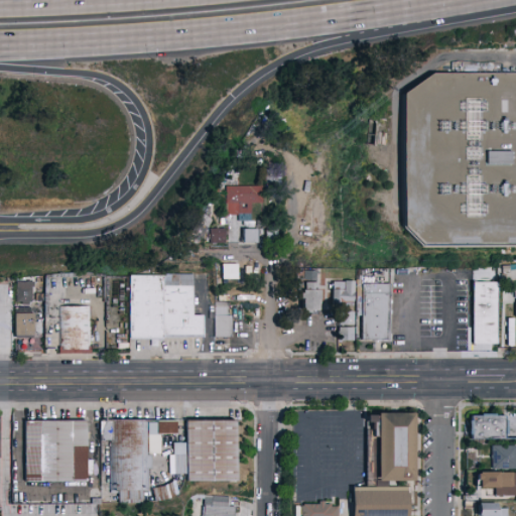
[(515,249),(515,76),(434,77),(406,97),(406,229),(425,249),(515,249)]
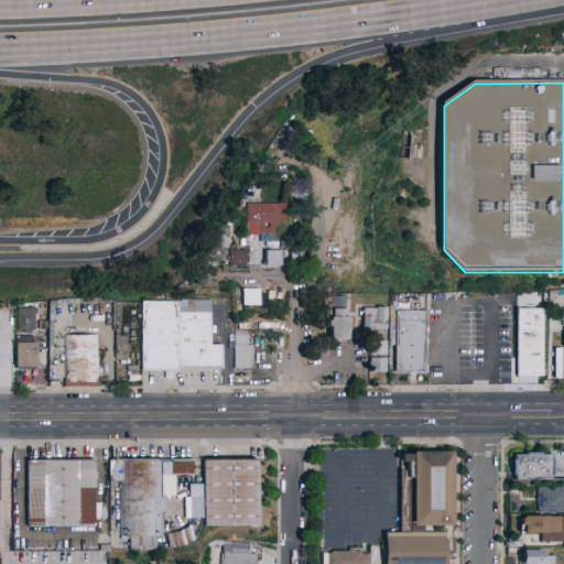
[(284,223),(274,223),(274,235),(246,235),(246,204),(284,204),(284,223)]
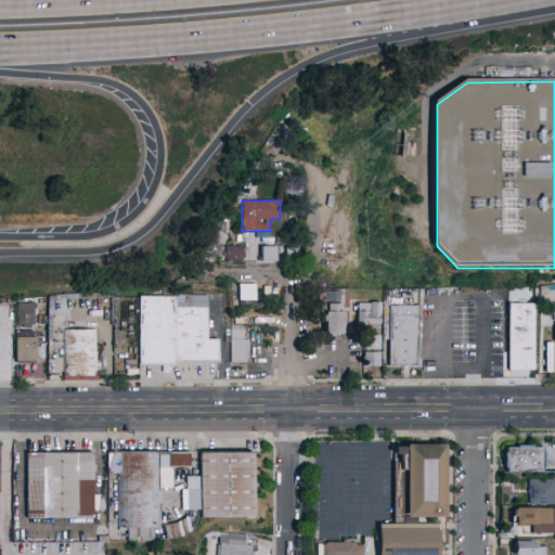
[(223,236),(208,265),(197,259),(214,231),(223,236)]
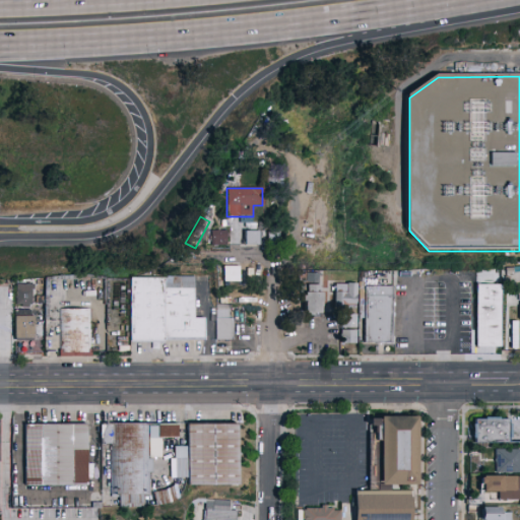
[(225,231),(225,246),(209,246),(209,231),(225,231)]
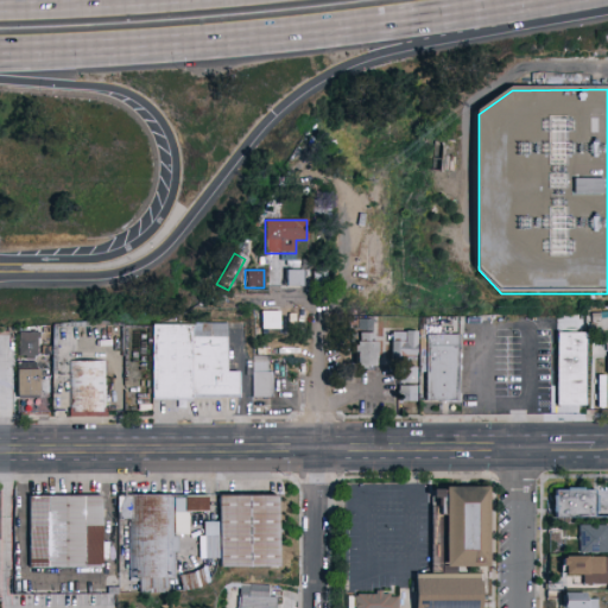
[(285,286),(285,270),(302,270),(302,286),(285,286)]
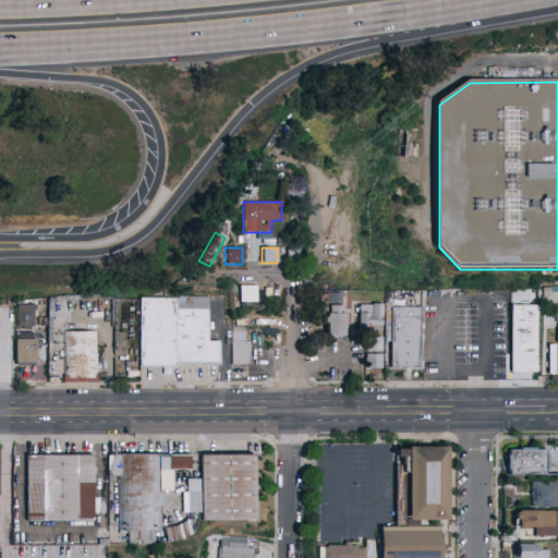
[(258,286),(258,302),(240,302),(240,286),(258,286)]
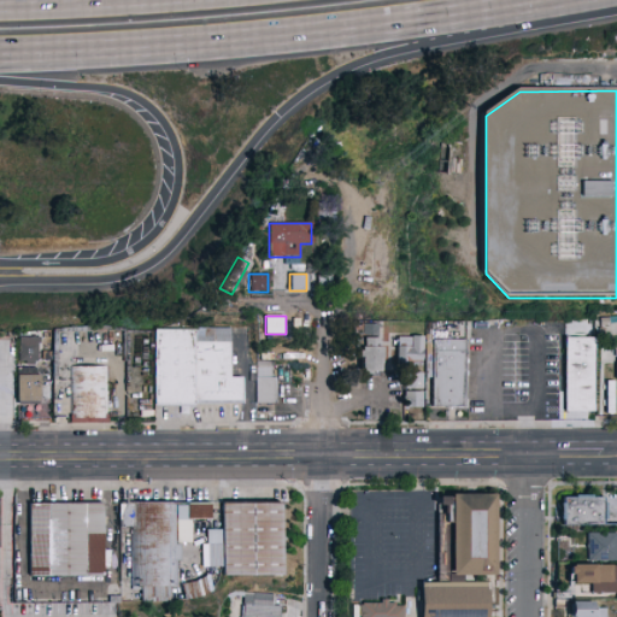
[(360,324),(382,324),(382,372),(360,372),(360,324)]
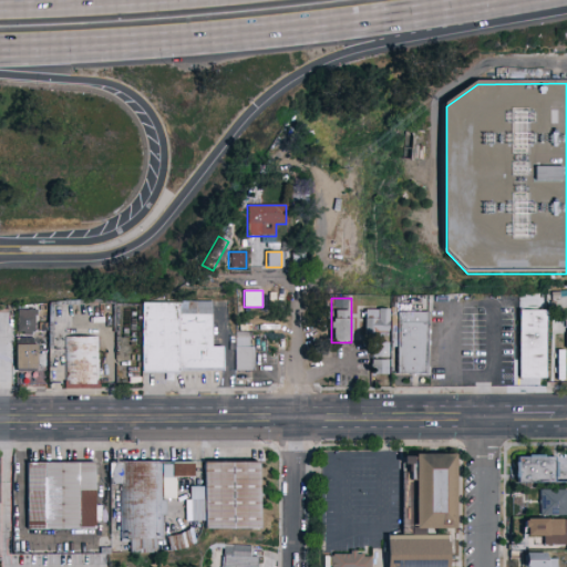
[(141,303),(212,302),(213,347),(223,347),(223,371),(142,372),(141,303)]
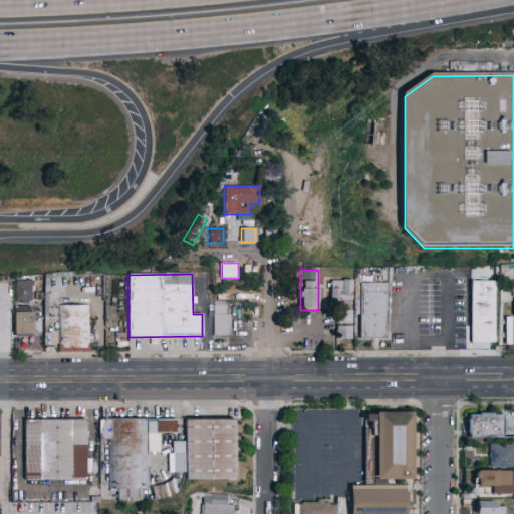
[(328,304),(328,279),(351,279),(351,304),(328,304)]
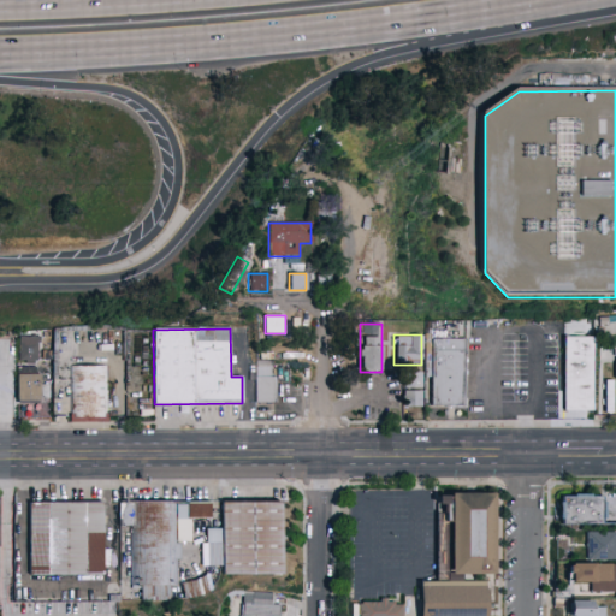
[(18,361),(18,336),(39,336),(39,361),(18,361)]
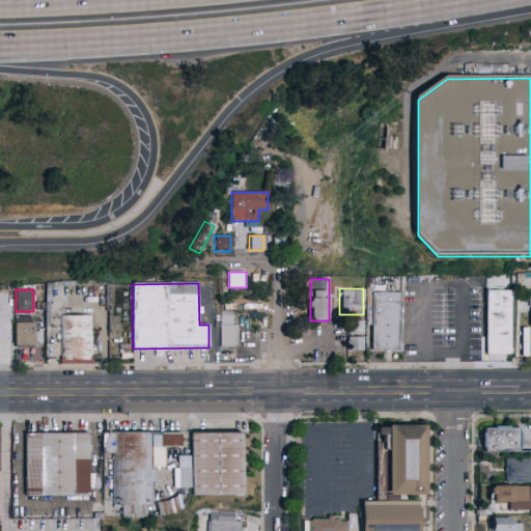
[(485,356),(485,290),(511,290),(511,356),(485,356)]
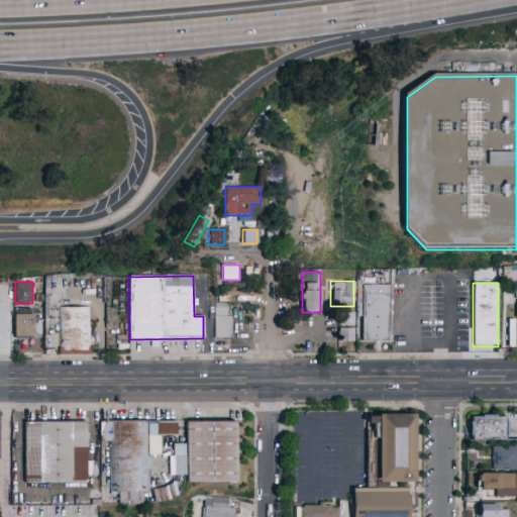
[(390,341),(362,341),(362,285),(390,285),(390,341)]
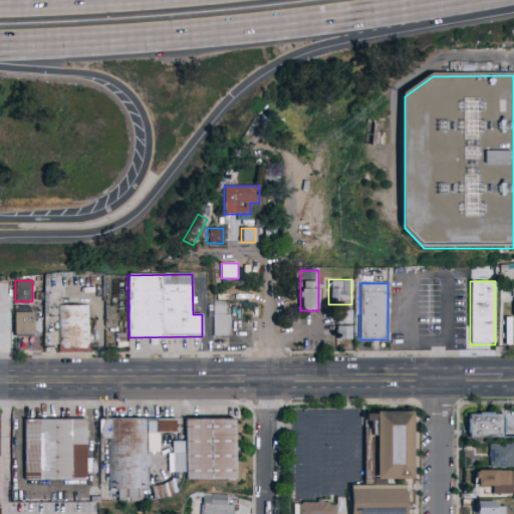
[(59,306),(88,306),(88,348),(59,348),(59,306)]
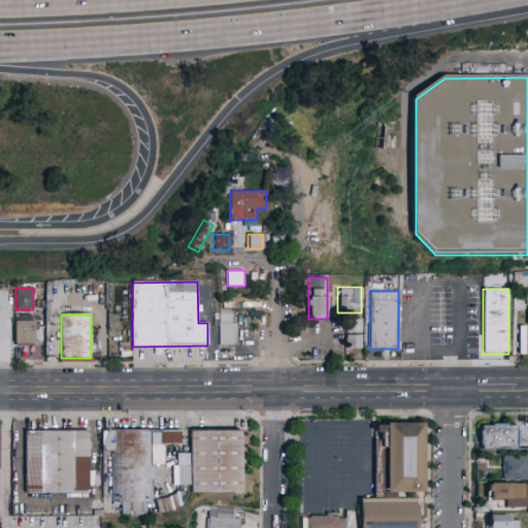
[(33,321),(33,344),(14,344),(14,321),(33,321)]
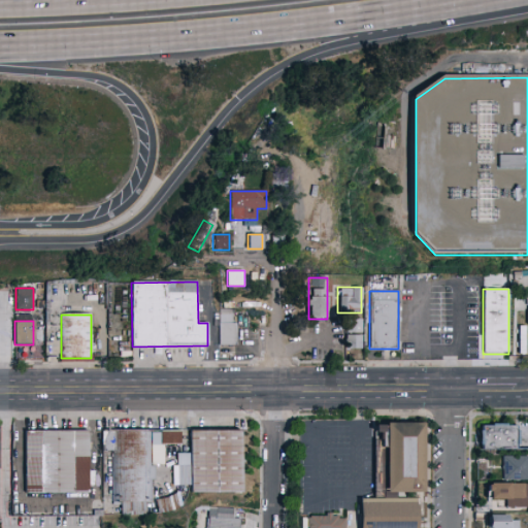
[(221,358),(221,323),(236,323),(236,358),(221,358)]
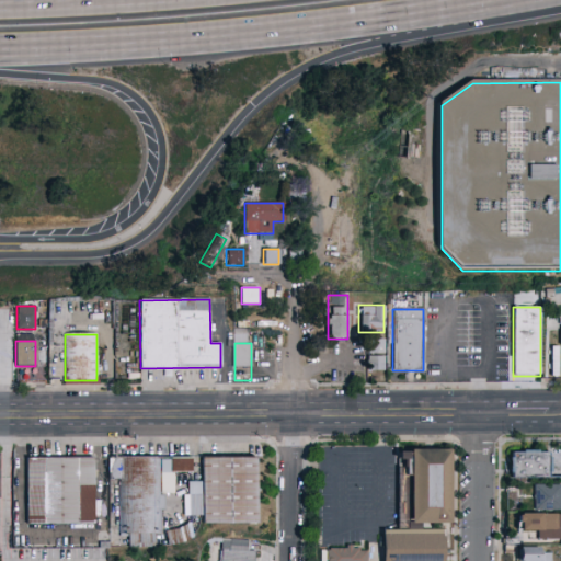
[(382,369),(369,369),(369,358),(382,358),(382,369)]
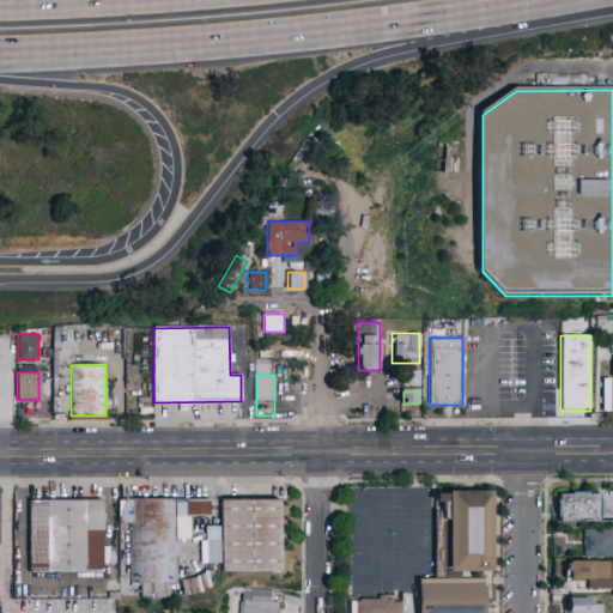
[(490,575),(485,575),(484,612),(418,612),(418,580),(435,580),(436,491),(491,491),(490,575)]
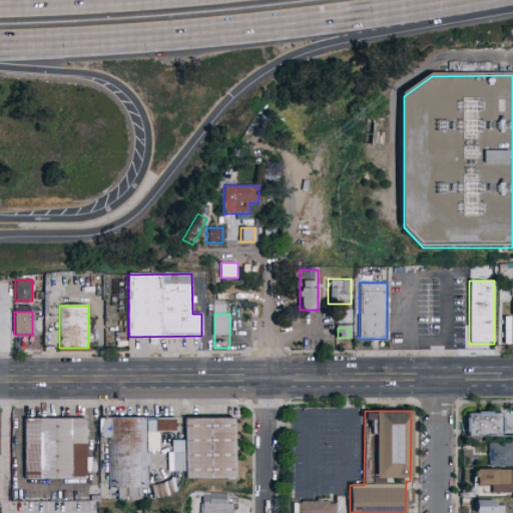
[(466,412),(502,412),(502,437),(466,437),(466,412)]
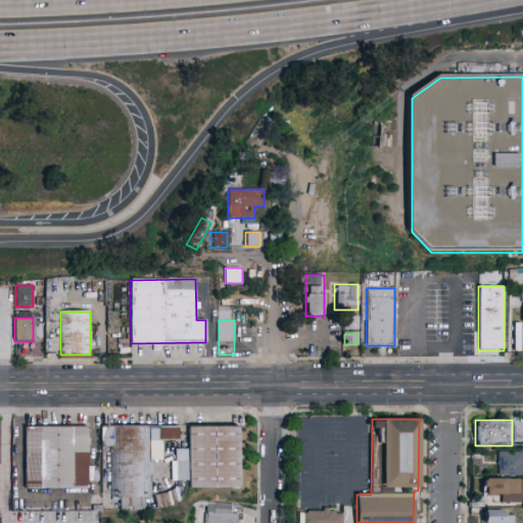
[(88,426),(88,489),(25,489),(25,426),(88,426)]
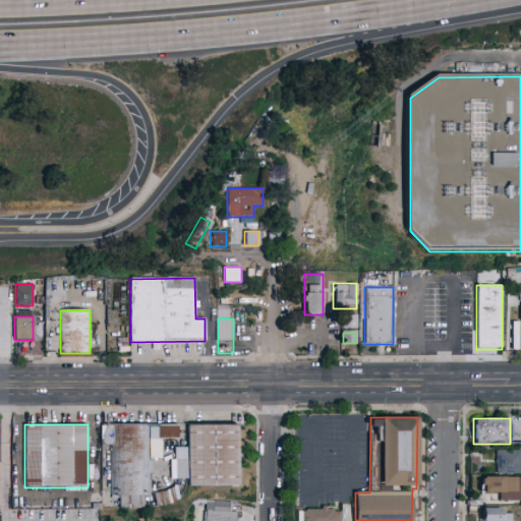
[(150,496),(110,496),(110,447),(101,447),(101,424),(177,425),(177,439),(160,439),(160,459),(150,458),(150,496)]
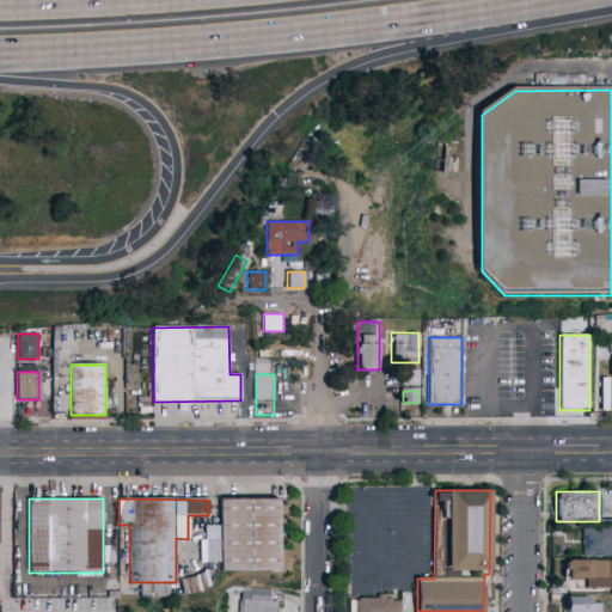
[(219,571),(219,563),(201,563),(201,526),(220,526),(220,500),(279,500),(279,571),(219,571)]
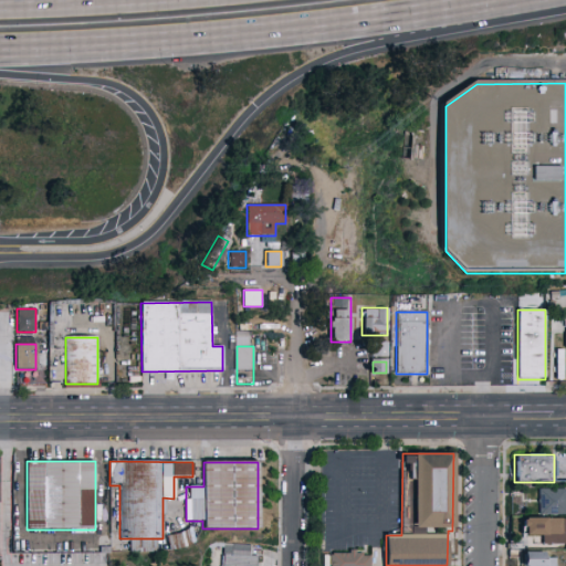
[(536,511),(536,490),(564,490),(564,511),(536,511)]
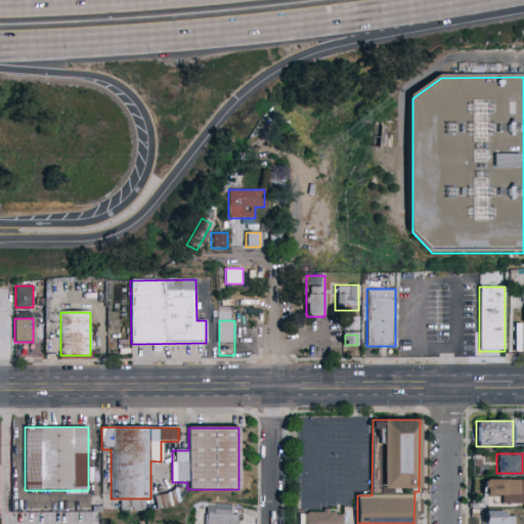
[(523,505),(499,505),(499,495),(482,495),(482,480),(523,480),(523,505)]
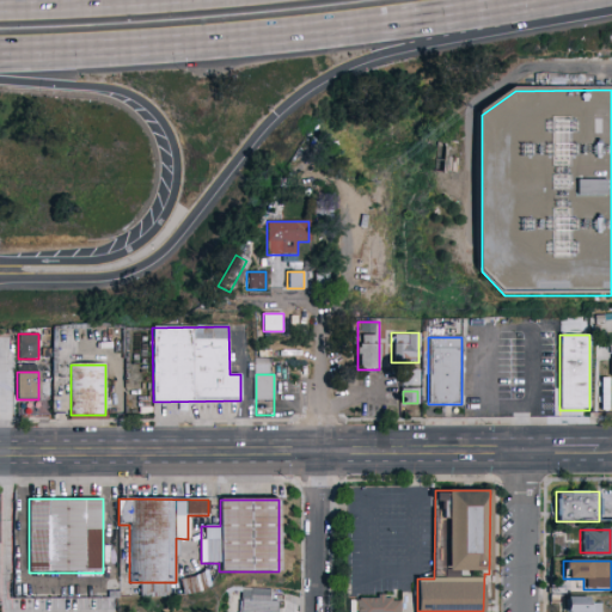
[(271,589),(271,601),(277,601),(277,611),(242,611),(242,589),(271,589)]
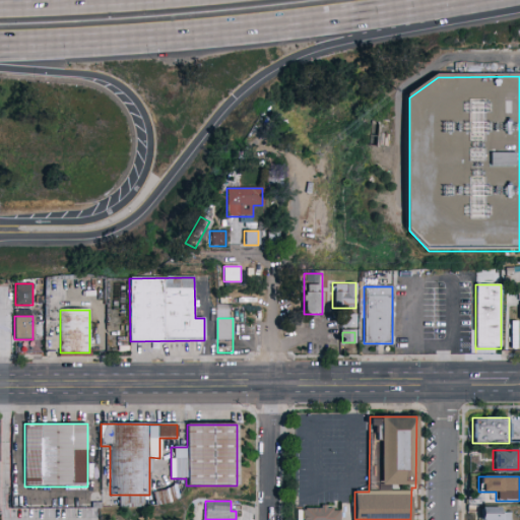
[(340,519),(301,519),(301,508),(340,508),(340,519)]
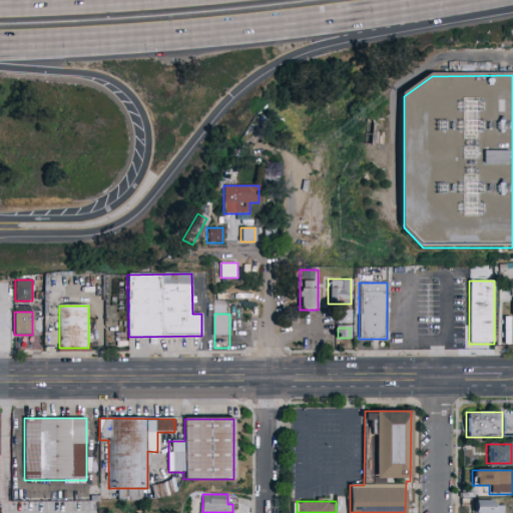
[(472,512),(472,501),(501,501),(501,512),(472,512)]
